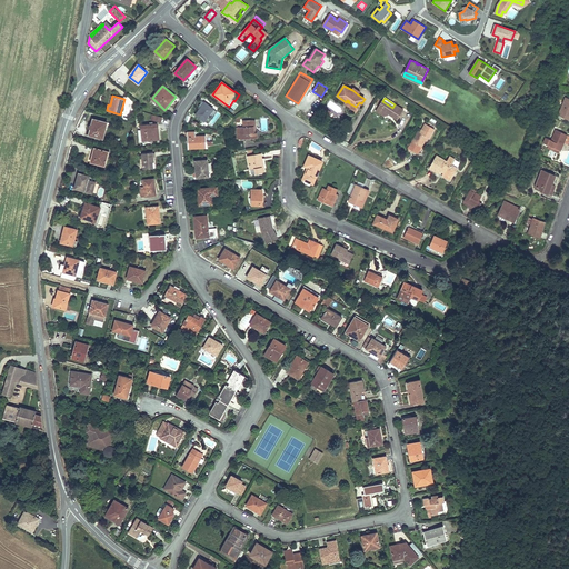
[(568,98),(566,98),(559,116),(568,119),(568,98)]
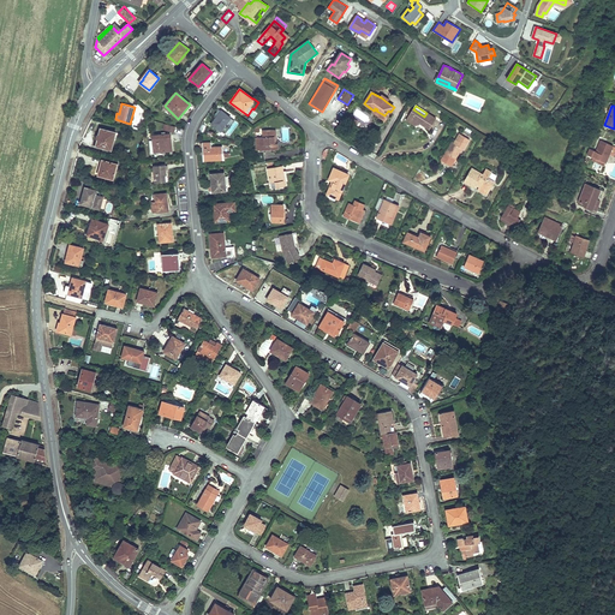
[(386,120),(390,112),(388,111),(384,115),(376,111),(377,109),(375,108),(374,111),(372,112),(386,120)]
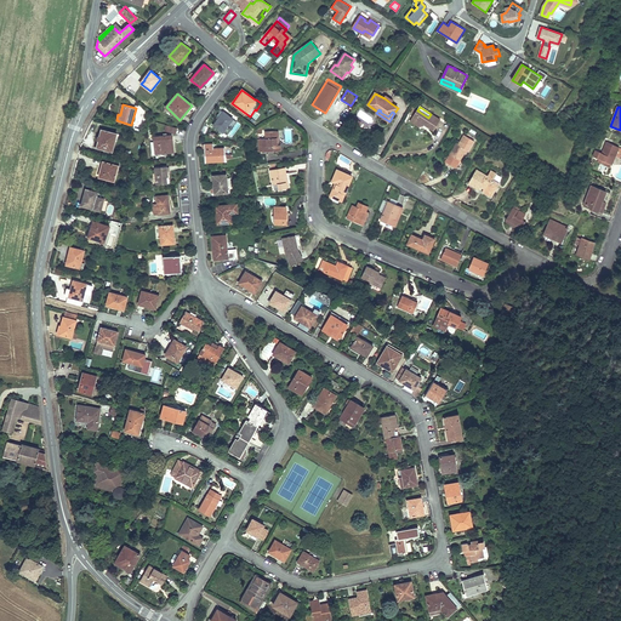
[(416,126),(417,124),(422,123),(425,124),(434,130),(440,120),(431,114),(428,118),(417,110),(410,121),(416,126)]
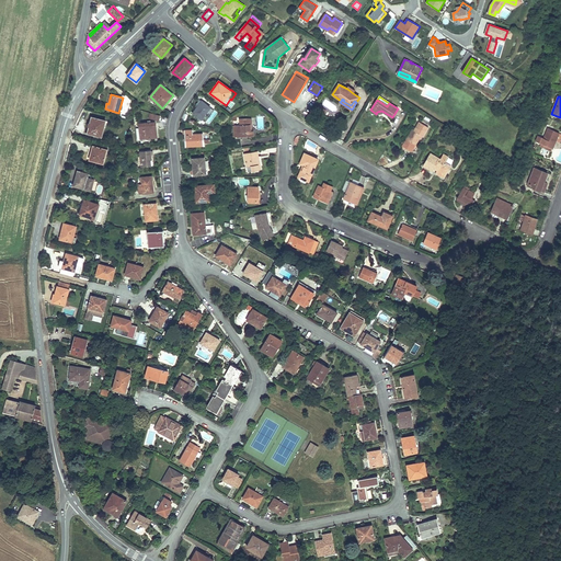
[(197,107),(193,113),(202,119),(210,107),(203,102),(198,107),(197,107)]
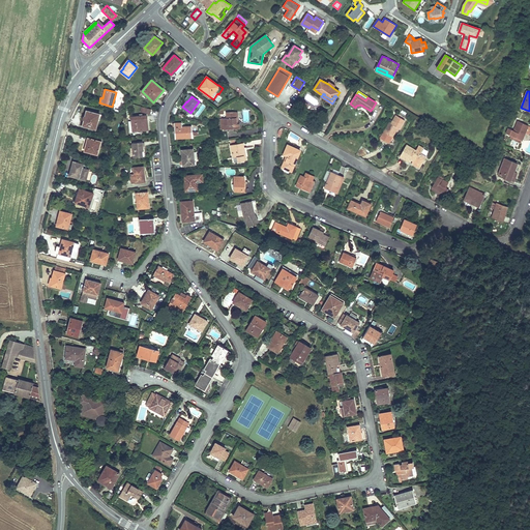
[(98,114),(88,111),(87,111),(85,116),(84,120),(85,120),(84,126),(96,129),(97,123),(96,123),(98,114)]
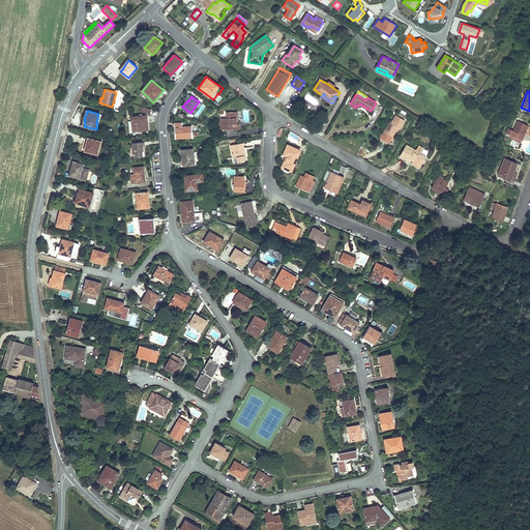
[(237,124),(236,112),(227,112),(227,118),(222,118),(222,129),(228,129),(239,128),(239,123),(237,124)]
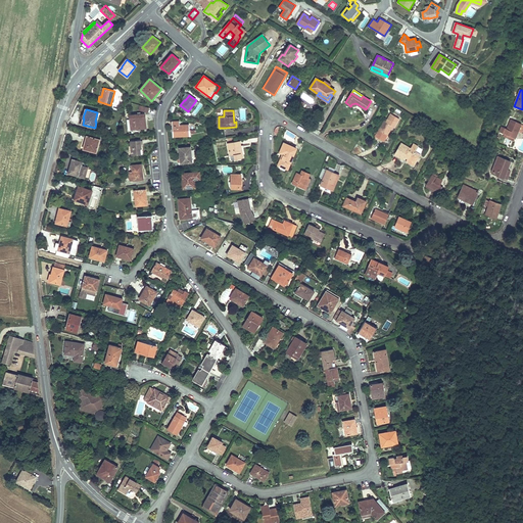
[(144,114),(130,115),(130,120),(127,120),(128,130),(131,130),(145,129),(144,114)]
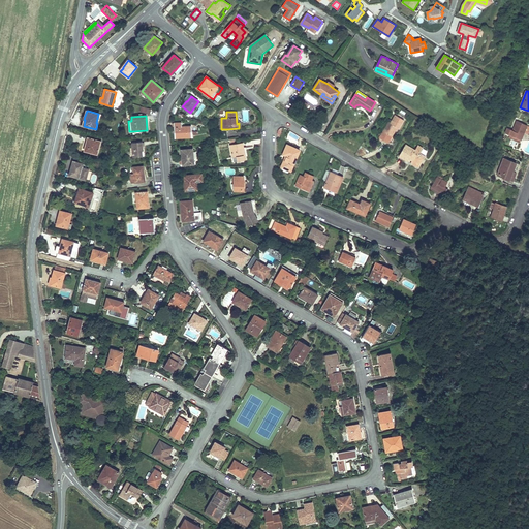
[(389,122),(383,131),(392,136),(397,128),(399,129),(404,120),(396,116),(391,124),(389,122)]
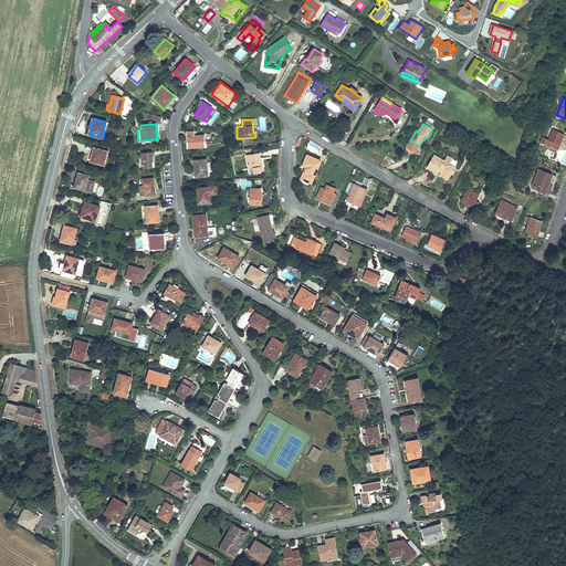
[(564,134),(553,129),(547,145),(557,150),(561,142),(564,134)]
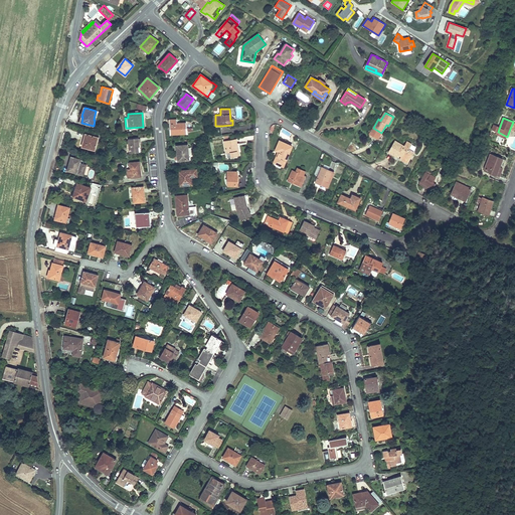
[(177,120),(170,120),(170,128),(172,128),(173,135),(187,134),(186,123),(177,124),(177,120)]
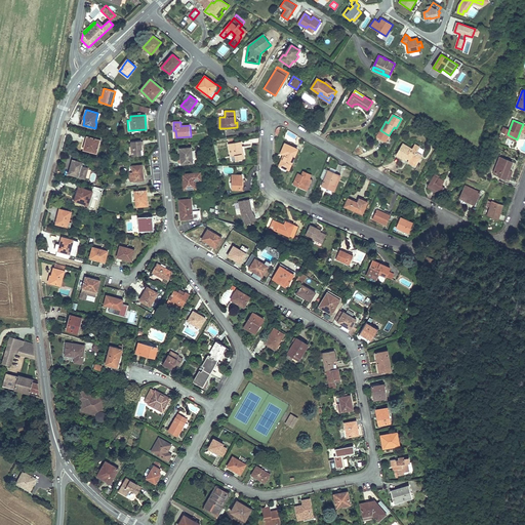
[(220,139),(227,138),(225,129),(218,130),(220,139)]
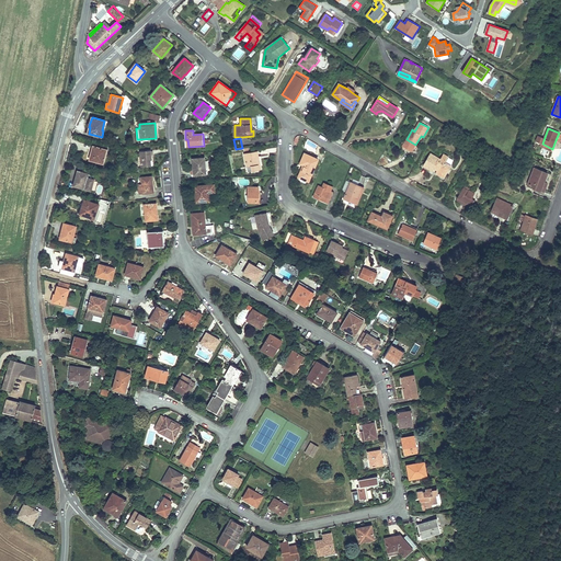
[(407,139),(401,141),(403,149),(408,149),(412,151),(415,145),(407,139)]
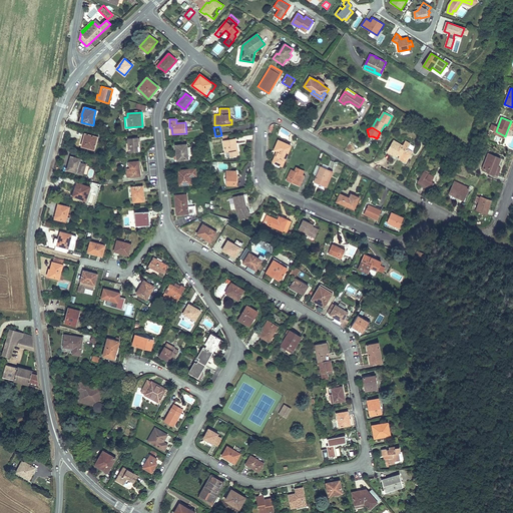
[(82,146),(94,149),(98,136),(84,133),(83,137),(84,137),(82,146)]
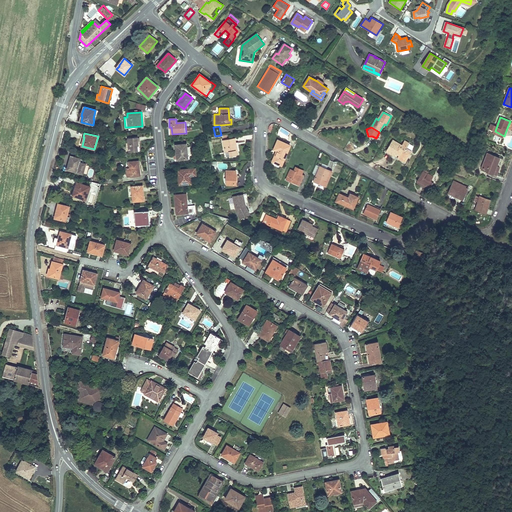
[(128,138),(129,152),(138,151),(138,146),(139,146),(138,137),(128,138)]
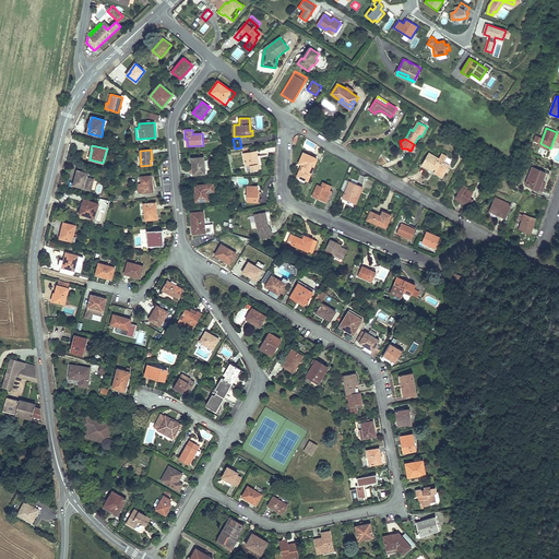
[(260,169),(257,151),(244,153),(247,171),(260,169)]
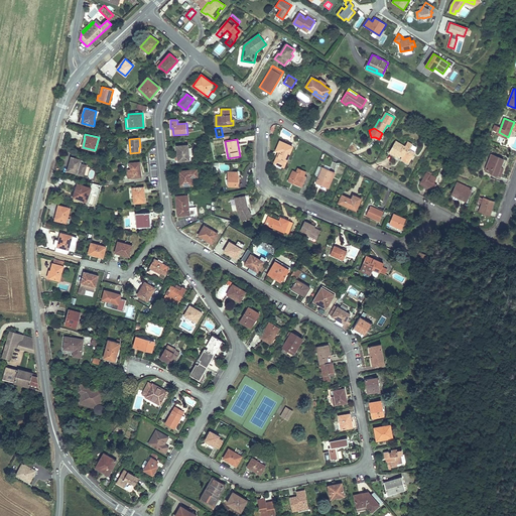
[(275,162),(284,166),(292,146),(280,141),(276,150),(279,152),(275,162)]
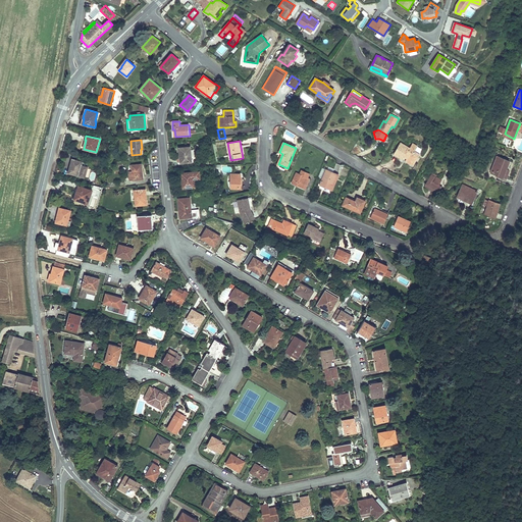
[(410,149),(401,144),(396,153),(399,155),(399,156),(403,159),(404,157),(405,154),(409,156),(408,159),(414,163),(419,154),(414,152),(417,147),(413,144),(410,149)]
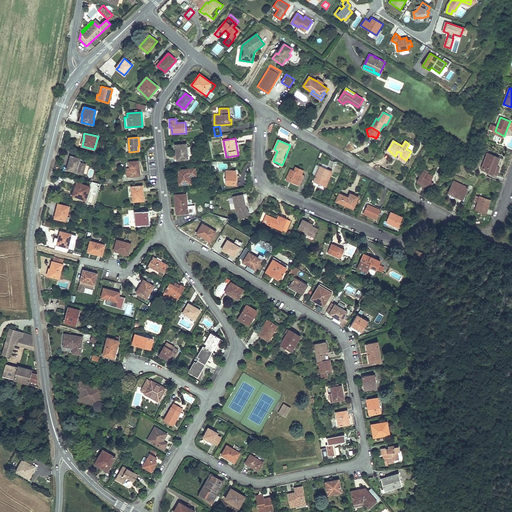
[(187,144),(176,145),(177,152),(175,152),(176,160),(188,159),(188,154),(187,147),(187,144)]
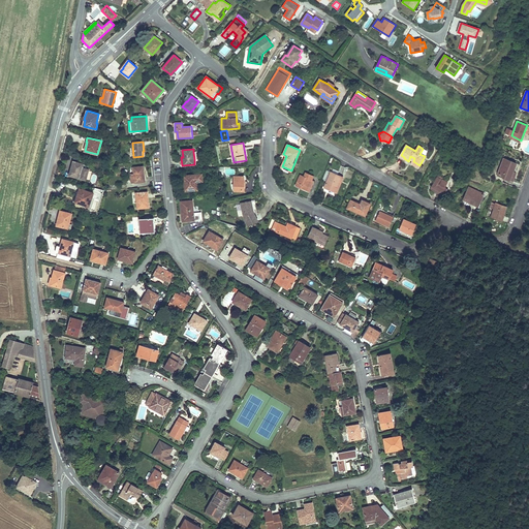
[(517,163),(504,158),(498,174),(503,176),(503,178),(512,181),(516,173),(515,173),(514,172),(517,163)]
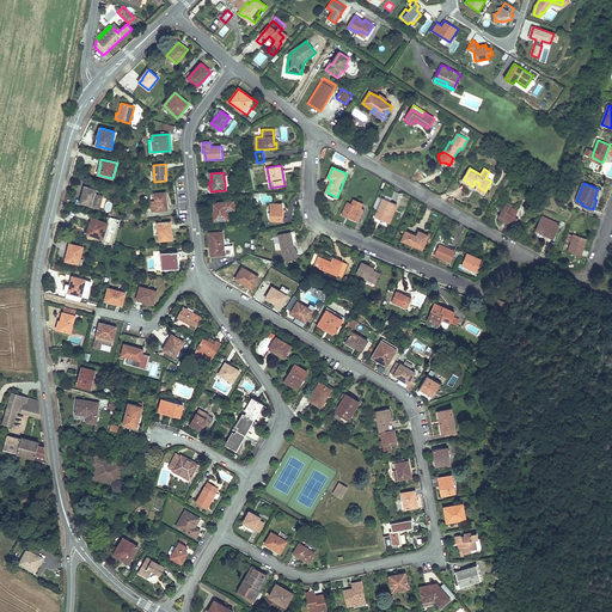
[(103,196),(102,195),(103,193),(97,191),(97,190),(85,187),(81,199),(84,200),(83,203),(92,206),(99,208),(103,196)]
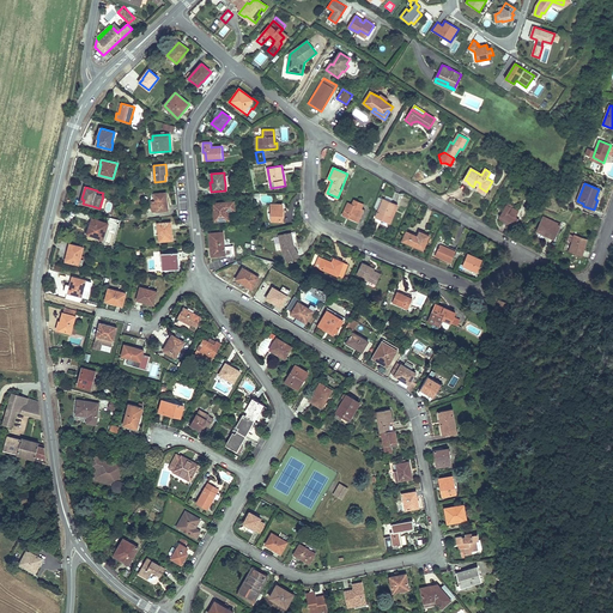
[(168,211),(167,193),(155,194),(156,201),(151,201),(152,212),(157,212),(168,211)]
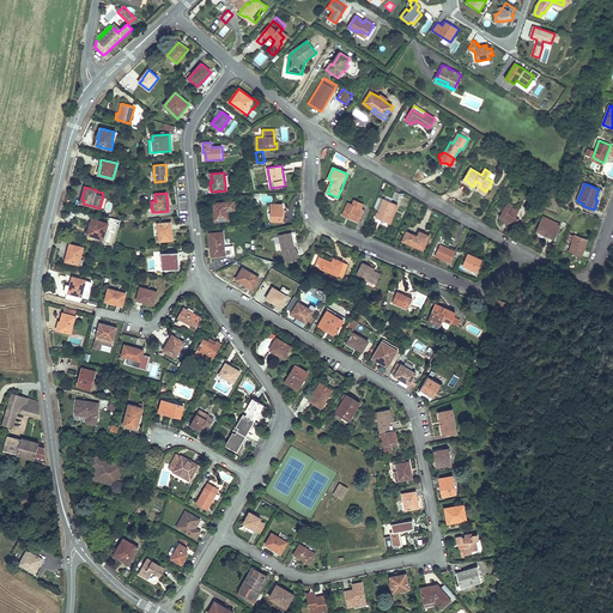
[(343,216),(354,220),(359,208),(362,208),(363,204),(354,200),(353,205),(349,202),(343,216)]
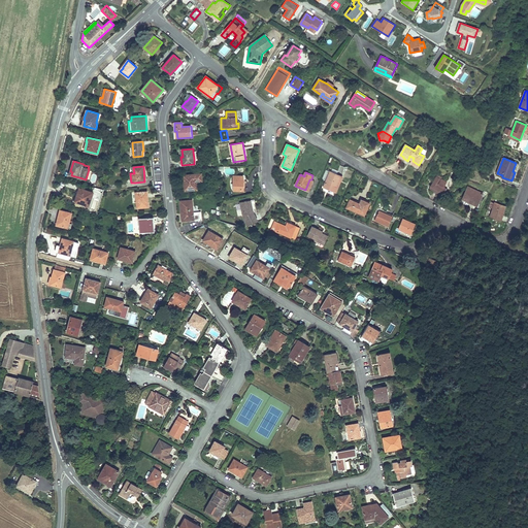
[(340,176),(330,172),(327,182),(326,183),(336,187),(340,176)]
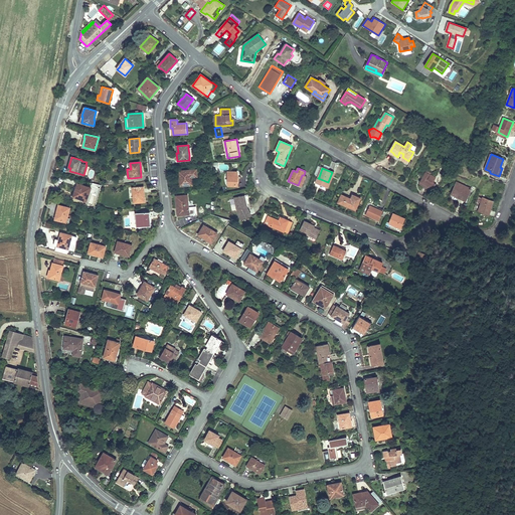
[(179,176),(180,186),(192,185),(192,179),(190,180),(190,177),(197,176),(197,169),(180,171),(180,176),(179,176)]
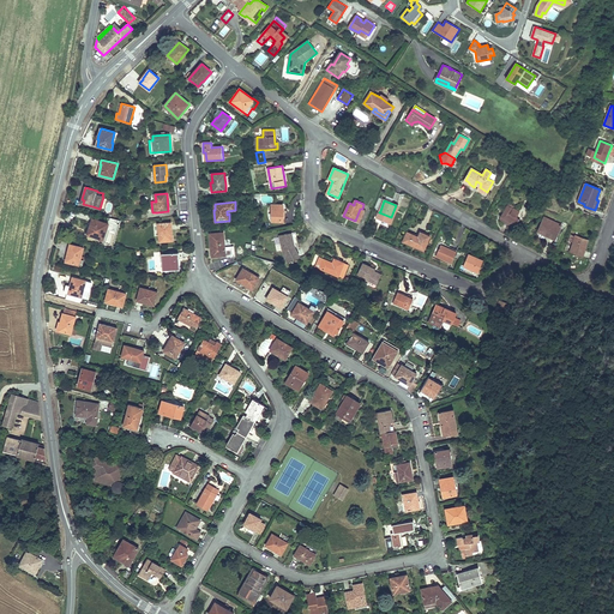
[(517,217),(519,211),(513,209),(509,205),(500,220),(510,226),(511,224),(516,227),(517,226),(521,228),(524,223),(519,221),(521,220),(517,217)]
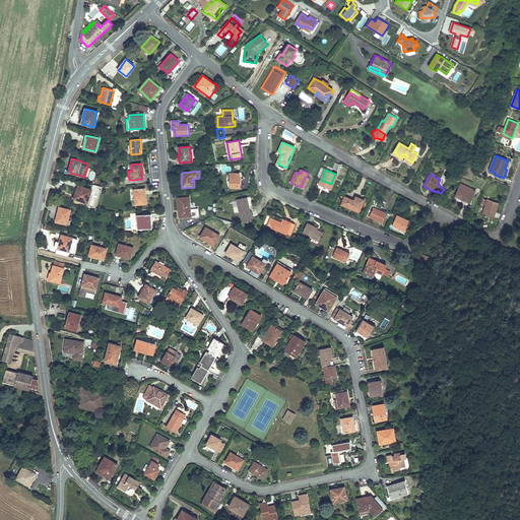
[(231,175),(231,187),(240,187),(240,175),(231,175)]
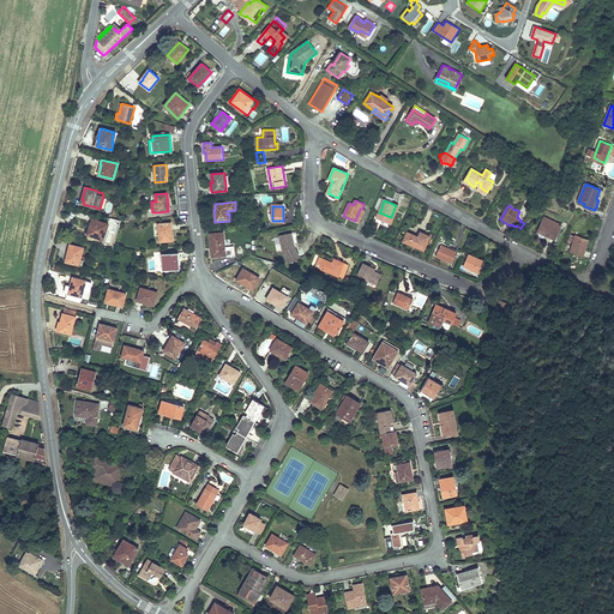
[(555,240),(561,226),(545,217),(539,232),(555,240)]
